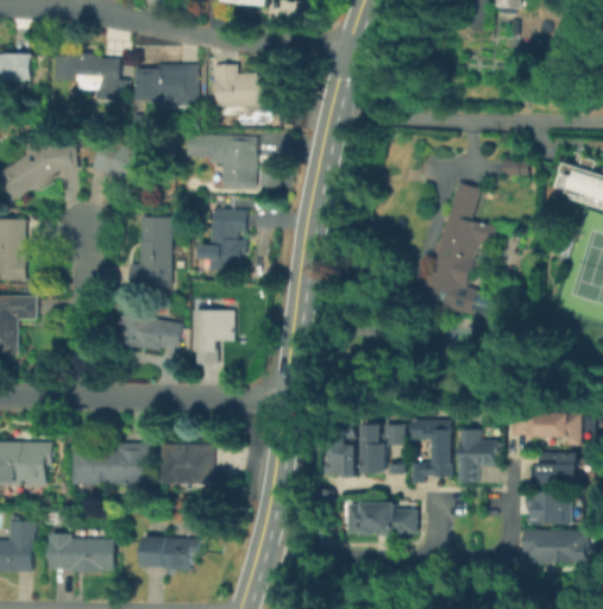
[(516,0),(516,6),(510,6),(509,11),(496,10),(497,5),(491,4),(491,0),(516,0)]
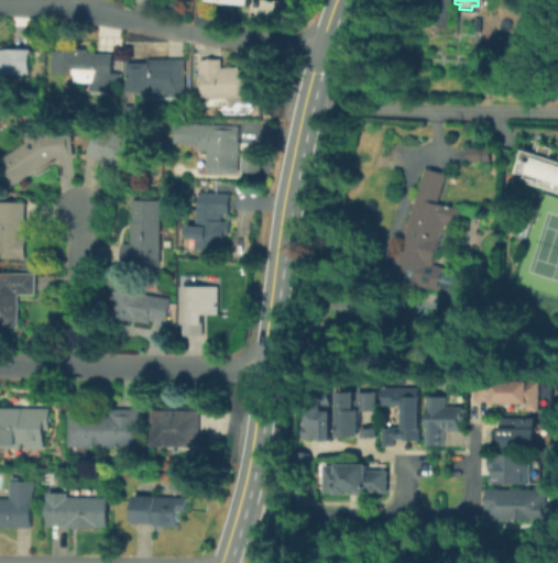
[(472,39),(472,15),(487,15),(485,39),(472,39)]
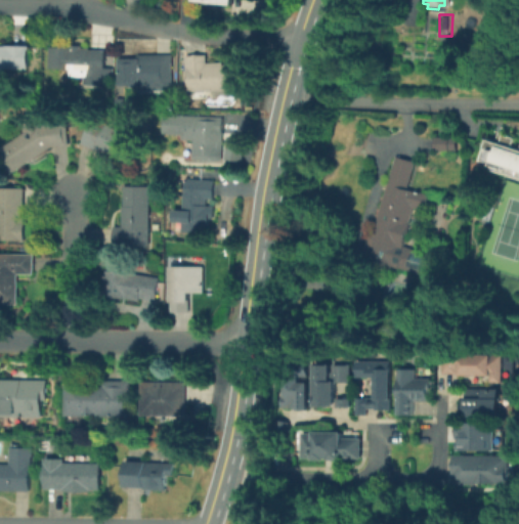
[(25,70),(0,69),(0,46),(3,46),(8,46),(26,46),(25,50),(25,70)]
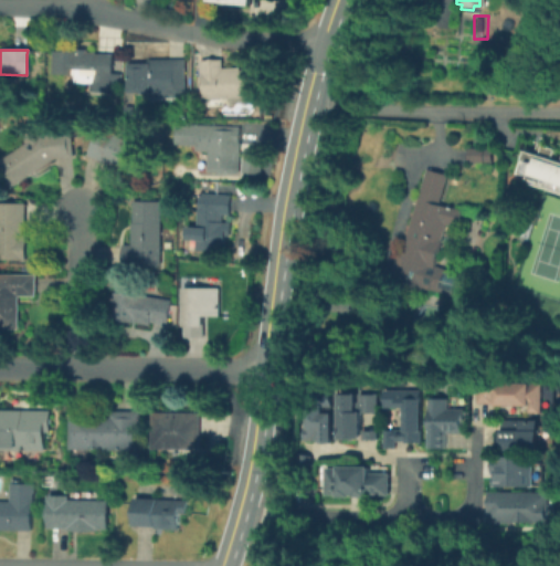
[(107,93),(87,92),(88,83),(73,83),(73,75),(51,74),(52,51),(93,53),(108,55),(107,93)]
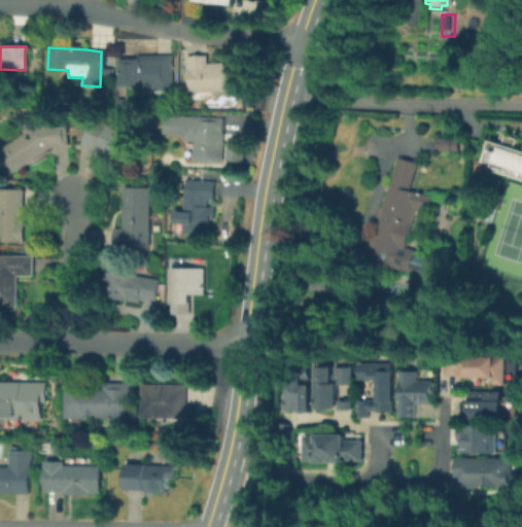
[(170,91),(135,91),(135,86),(117,88),(117,60),(135,59),(135,56),(170,56),(170,91)]
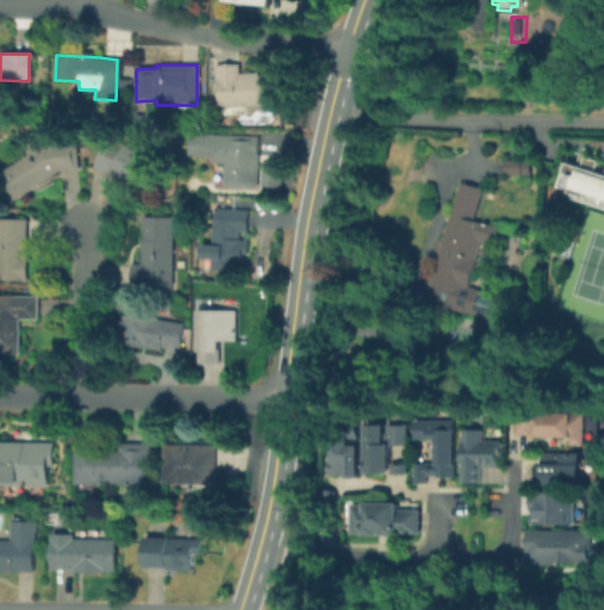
[(279,73),(278,109),(247,107),(247,117),(217,116),(218,72),(279,73)]
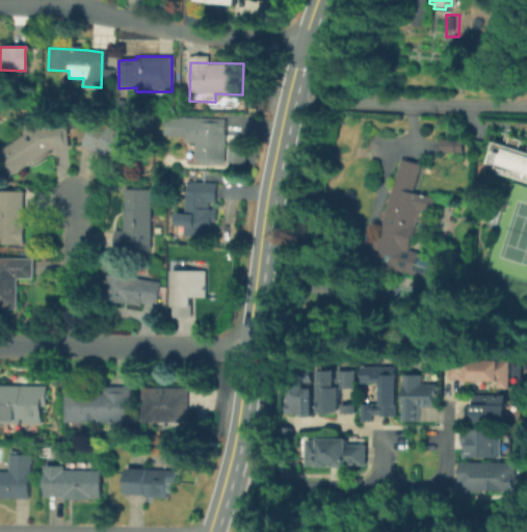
[(219,162),(191,161),(191,141),(181,140),(181,136),(161,135),(160,115),(221,117),(219,162)]
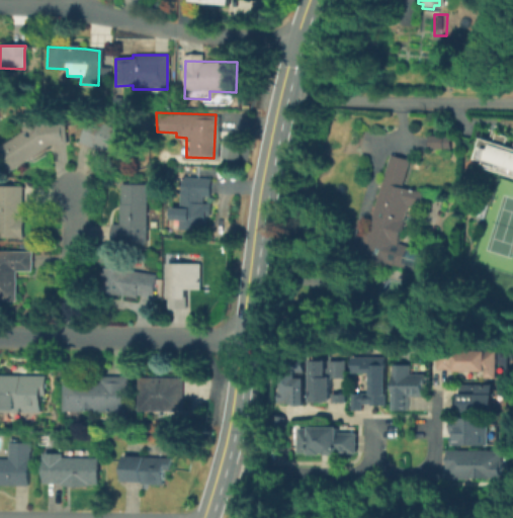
[(119,158),(94,145),(91,149),(78,143),(91,117),(131,137),(119,158)]
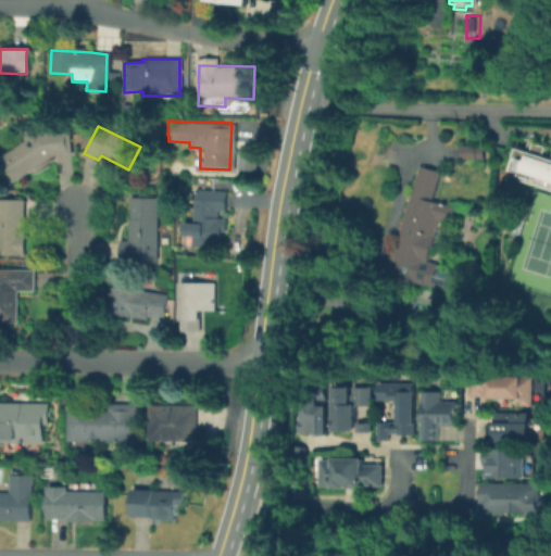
[(8,186),(1,176),(0,174),(0,158),(36,133),(65,129),(67,155),(50,156),(17,180),(8,186)]
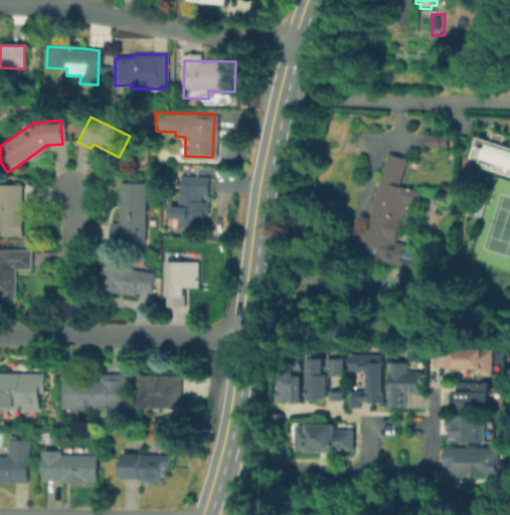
[(509,167),(495,163),(494,166),(480,162),(481,158),(478,157),(481,147),(475,145),(478,136),(490,140),(492,132),(503,135),(500,144),(509,147),(509,167)]
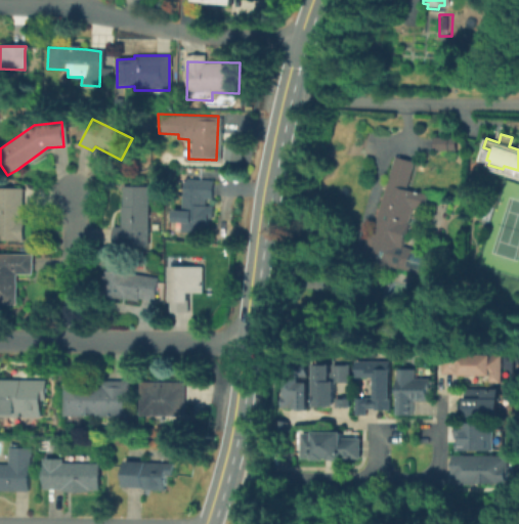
[(448,148),(448,136),(425,136),(426,149),(448,148)]
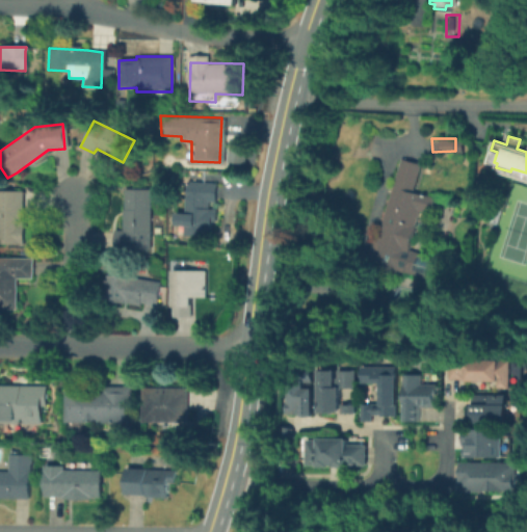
[(242,144),(241,162),(226,160),(227,143),(242,144)]
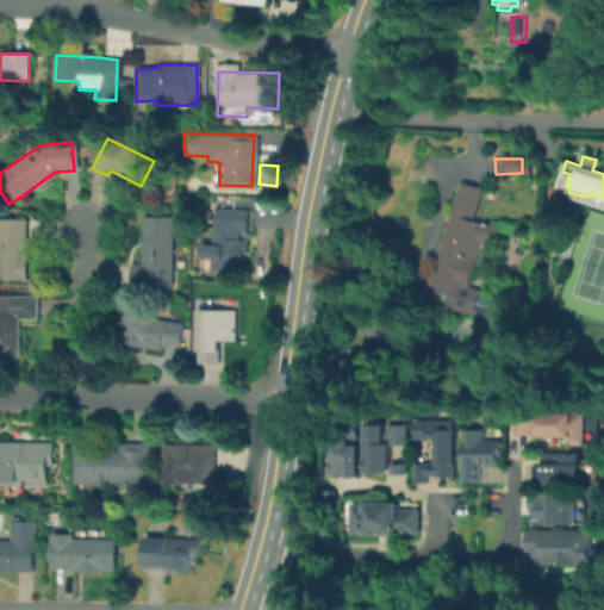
[(493,226),(489,244),(477,241),(465,284),(510,297),(503,322),(453,307),(452,315),(417,305),(418,297),(416,296),(423,272),(428,273),(454,180),(477,187),(468,219),(493,226)]
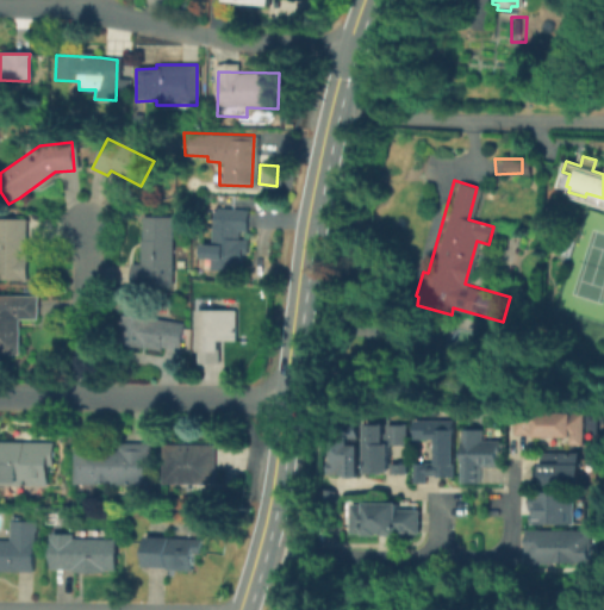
[(244,209),(242,230),(235,230),(235,238),(238,238),(237,262),(207,260),(210,225),(211,225),(212,207),(244,209)]
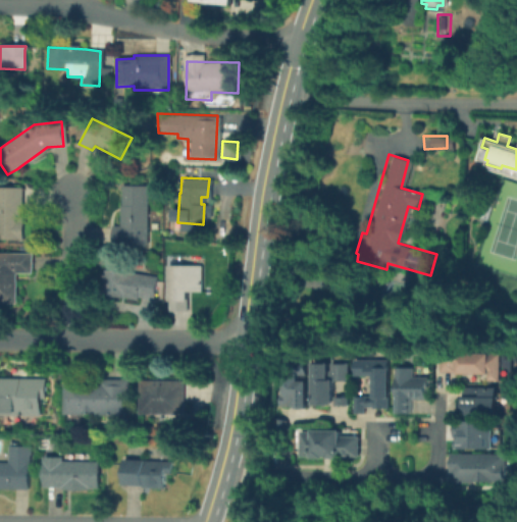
[(20,241),(0,241),(0,188),(20,188),(19,220),(20,225),(20,241)]
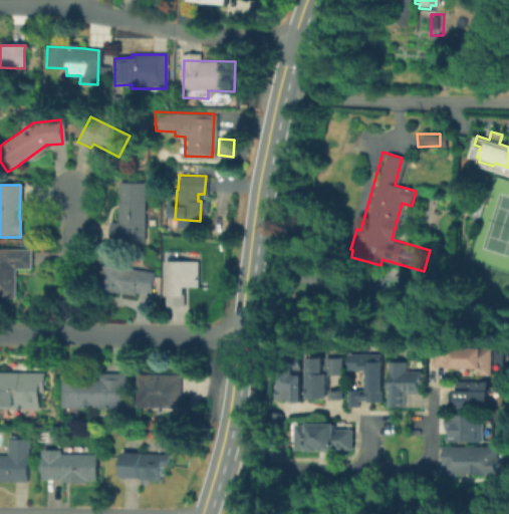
[(115,185),(146,186),(144,244),(113,243),(115,185)]
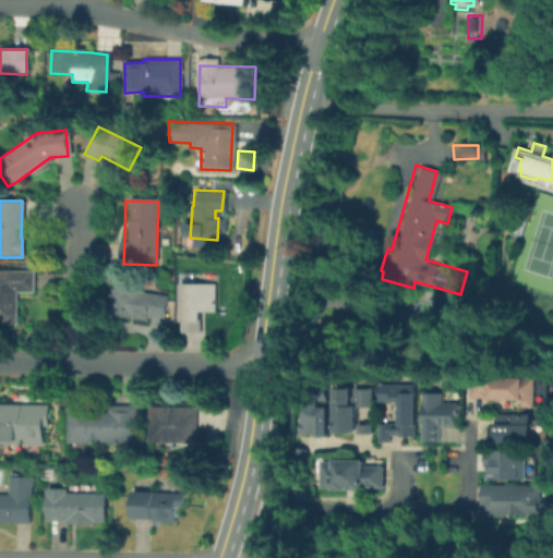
[(0,273),(29,276),(27,296),(21,296),(17,329),(0,327),(0,273)]
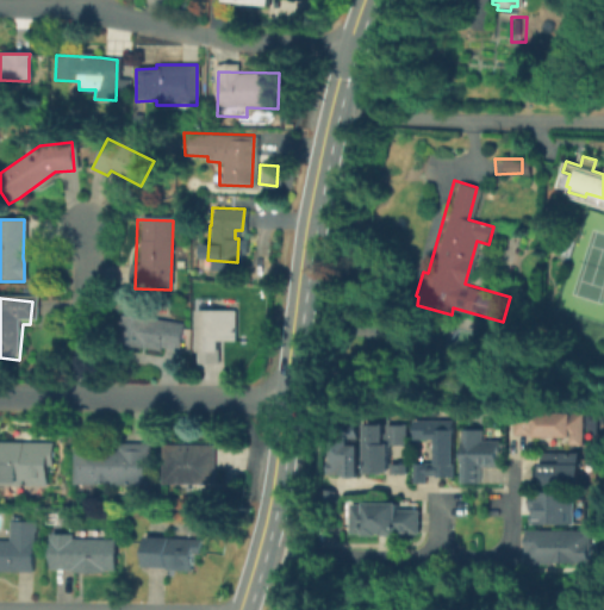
[(240,311),(240,342),(217,342),(217,365),(195,365),(195,312),(240,311)]
